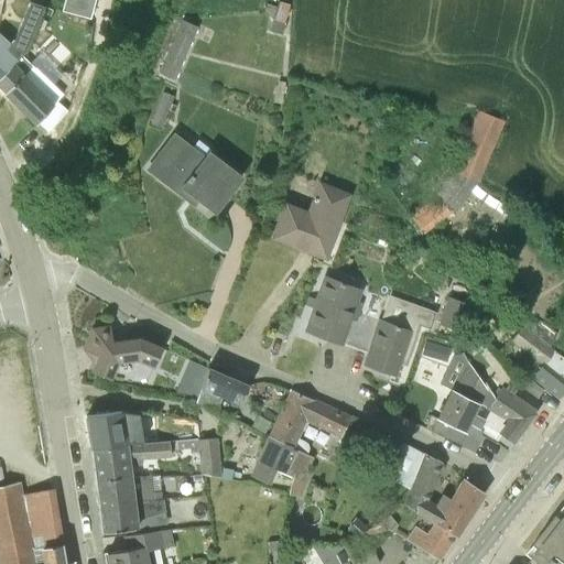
[(24,51),(42,12),(46,0),(23,0),(23,1),(29,3),(13,40),(10,44),(21,55),(24,51)]
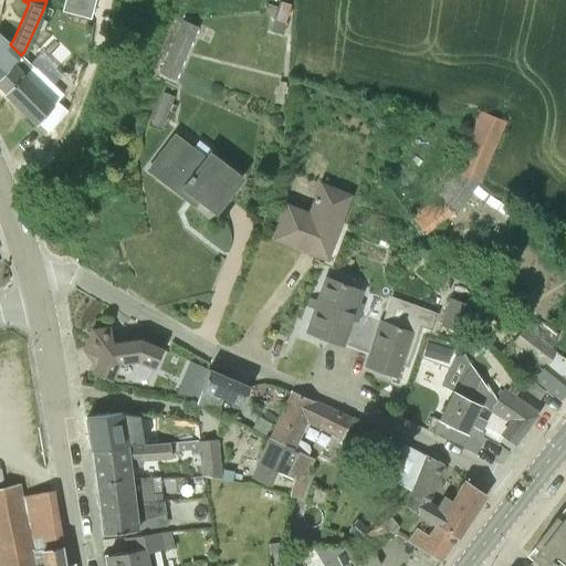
[(90,19),(95,0),(64,0),(62,11),(90,19)]
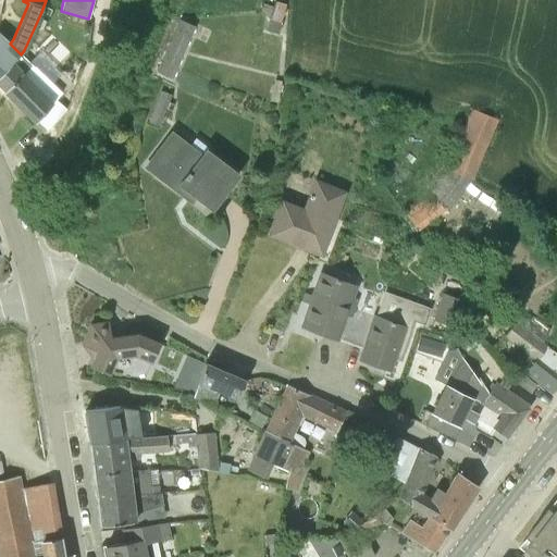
[(259,14),(269,16),(265,29),(277,33),(281,22),(286,3),(274,0),(272,5),(262,2),(259,14)]
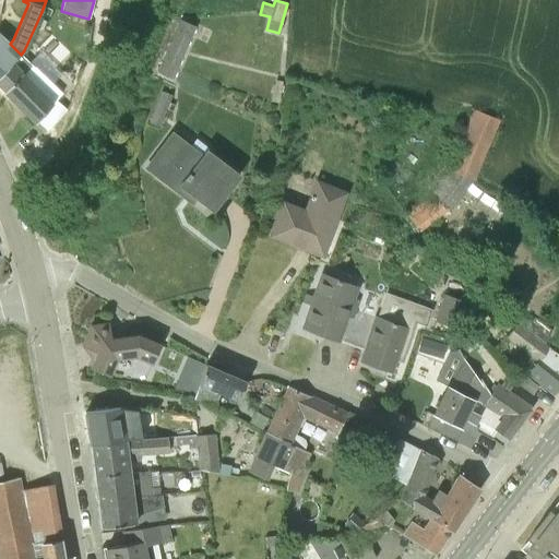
[(173,78),(183,54),(197,26),(179,18),(156,70),(173,78)]
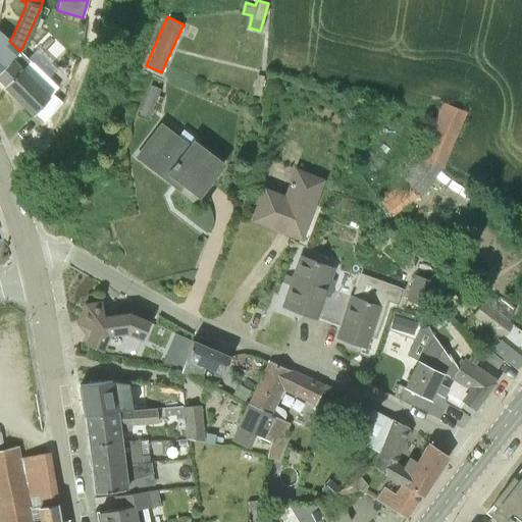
[(0,71),(19,51),(9,41),(0,33),(0,71)]
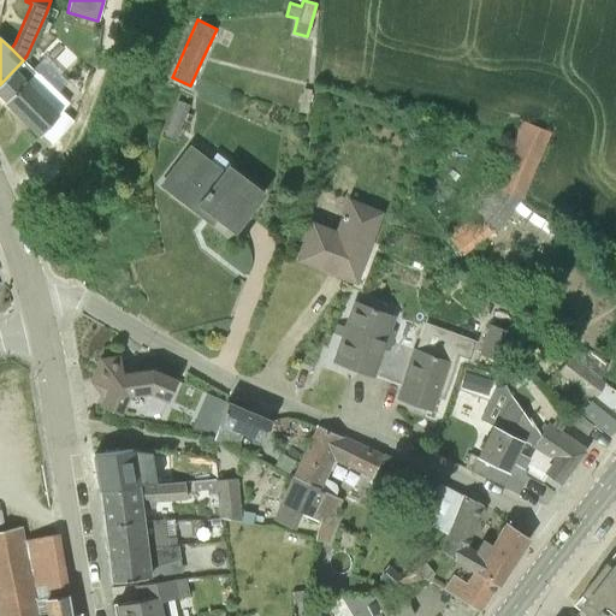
[(69,104),(47,82),(39,75),(23,60),(0,84),(0,95),(40,136),(41,134),(53,144),(73,120),(63,111),(69,104)]
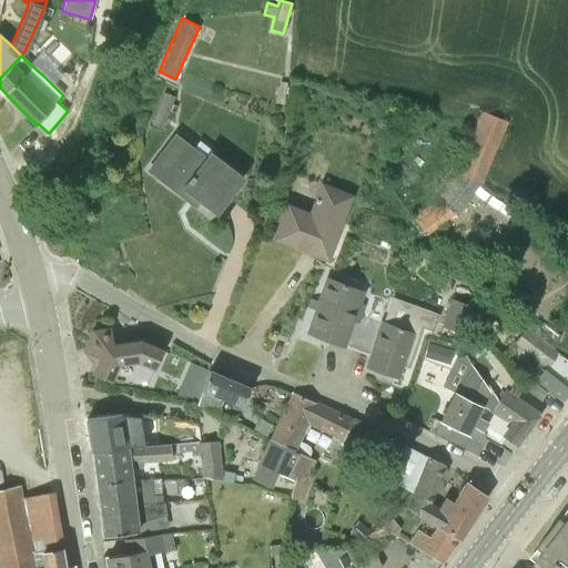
[(290,82),(277,81),(275,104),(287,105),(290,82)]
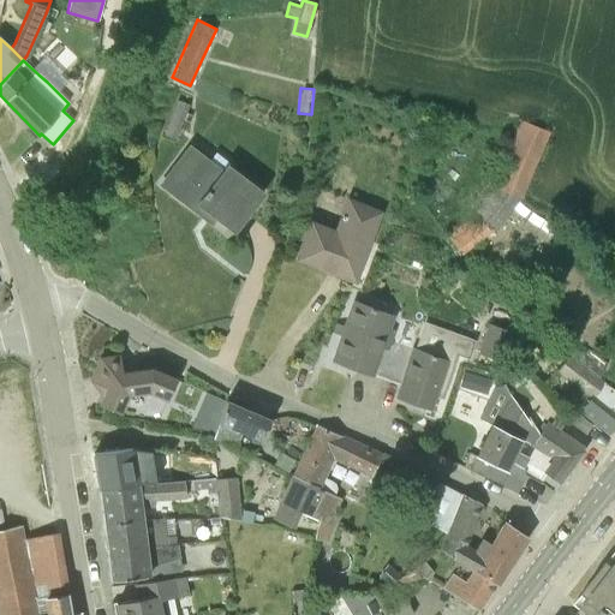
[(163,135),(175,138),(189,105),(177,99),(163,135)]
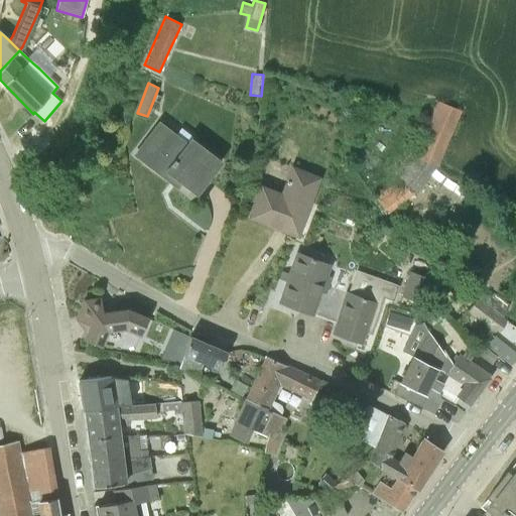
[(462,112),(437,102),(414,155),(436,168),(462,112)]
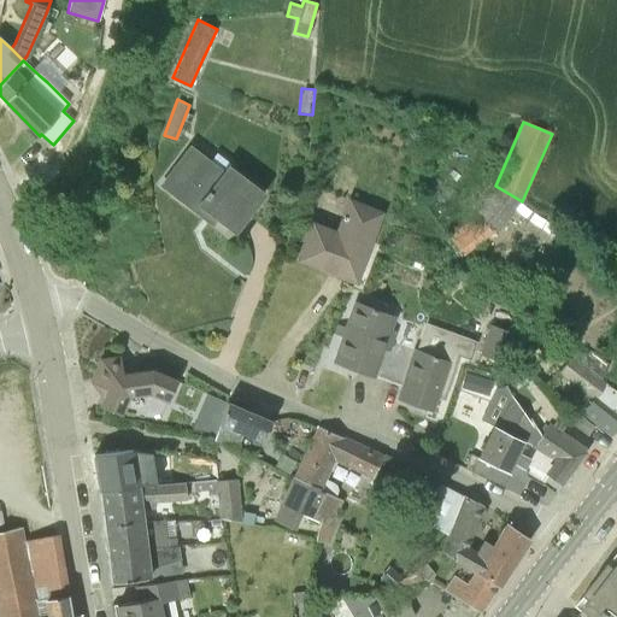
[(203,205),(235,230),(260,195),(228,170),(223,176),(189,151),(163,184),(198,211),(203,205)]
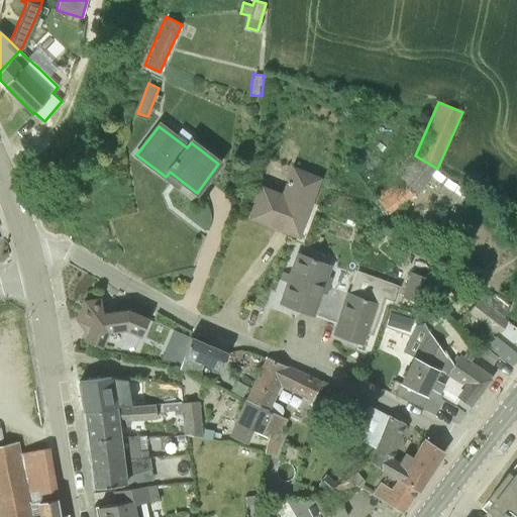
[(416,195),(437,169),(415,156),(400,176),(376,198),(389,215),(416,195)]
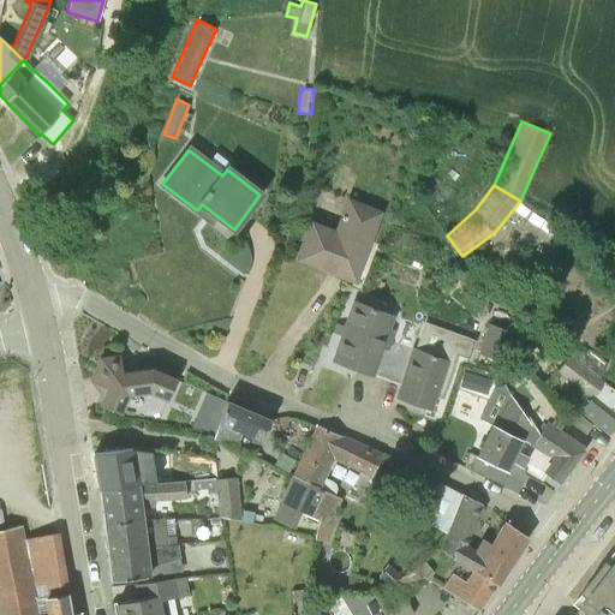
[(354,281),(375,228),(381,213),(348,199),(335,232),(311,222),(297,260),(354,281)]
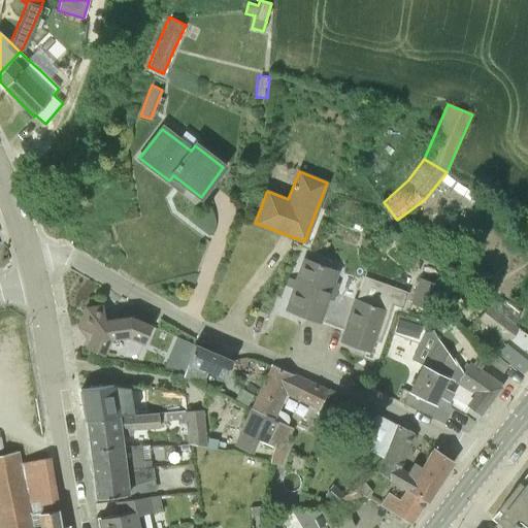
[(331,326),(342,294),(335,292),(338,284),(333,282),(336,270),(304,259),(286,309),(331,326)]
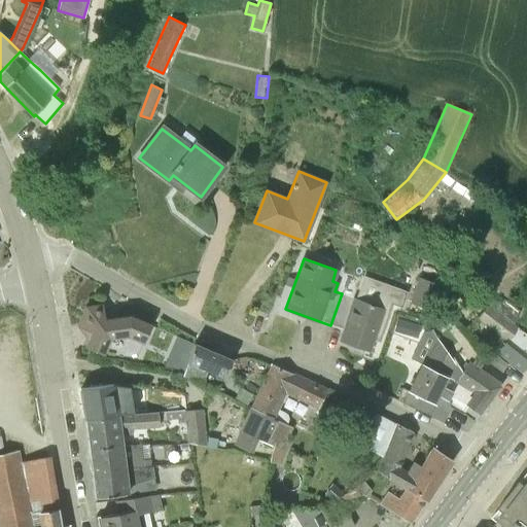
[(418,277),(410,303),(429,309),(437,284),(418,277)]
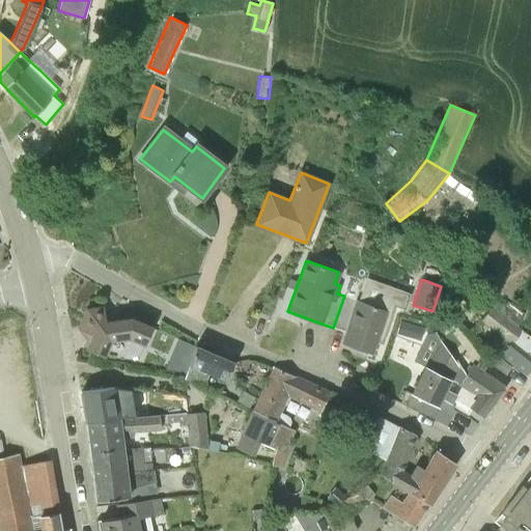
[(370,353),(385,311),(392,313),(394,306),(404,310),(410,294),(382,284),(374,307),(344,296),(333,328),(345,333),(342,342),(370,353)]
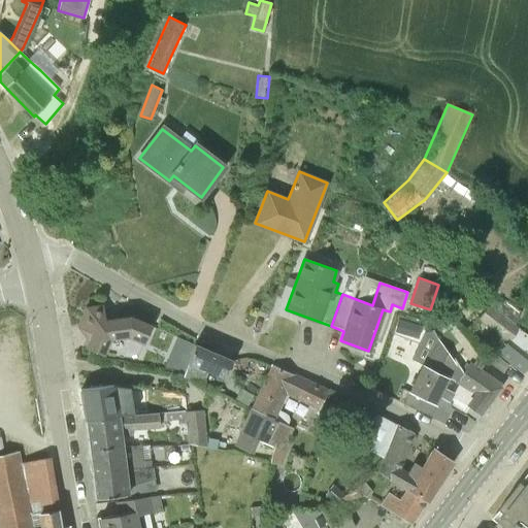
[(502,296),(494,307),(514,322),(521,311),(502,296)]
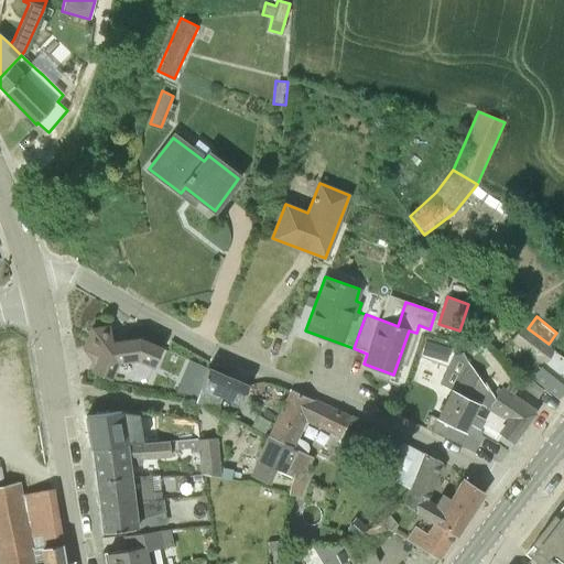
[(94,362),(90,370),(109,379),(117,361),(137,359),(153,367),(162,347),(139,338),(126,339),(126,332),(110,334),(109,325),(91,327),(83,348),(94,362)]
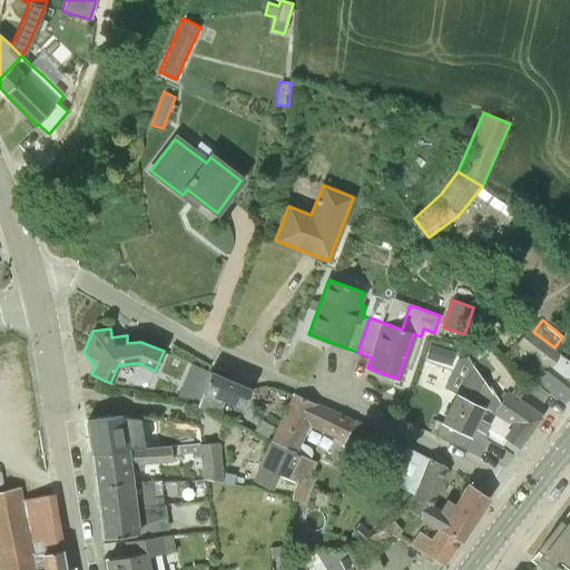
[(569,393),(569,361),(553,349),(529,331),(518,345),(540,362),(530,374),(564,401),(569,393)]
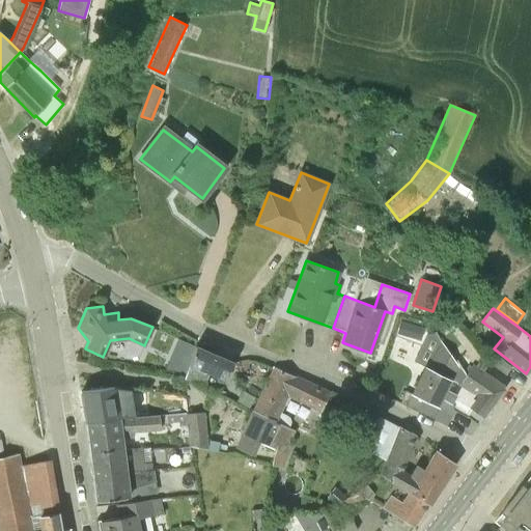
[(400,322),(397,335),(406,337),(409,324),(400,322)]
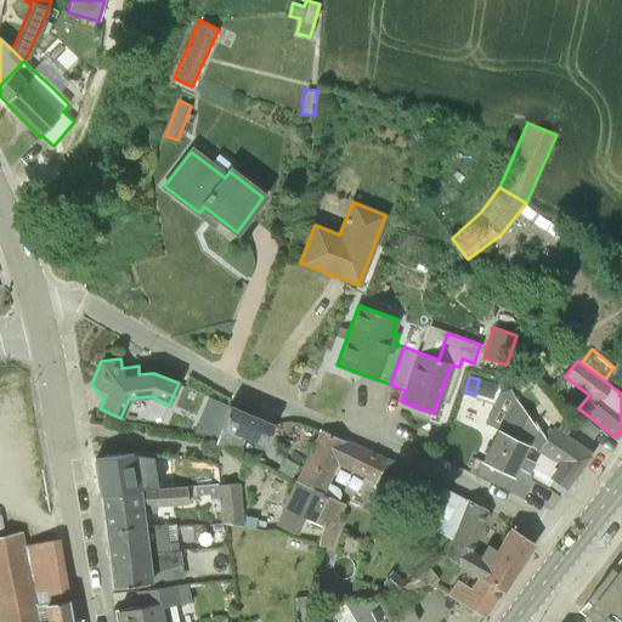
[(521,499),(531,480),(544,487),(550,479),(549,478),(558,465),(537,451),(544,440),(516,401),(504,385),(485,422),(498,429),(475,475),(521,499)]
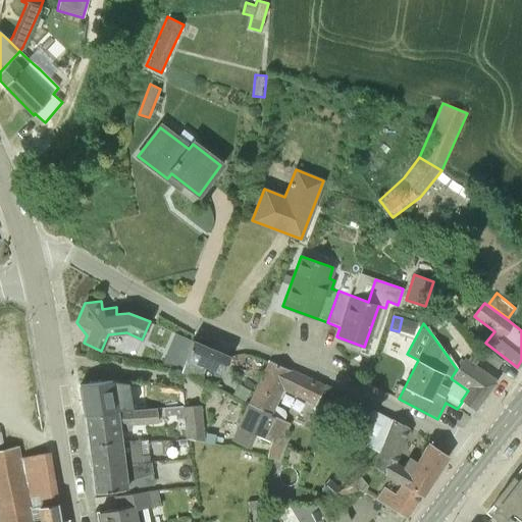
[(222,373),(229,356),(192,341),(181,371),(201,379),(203,374),(206,367),(222,373)]
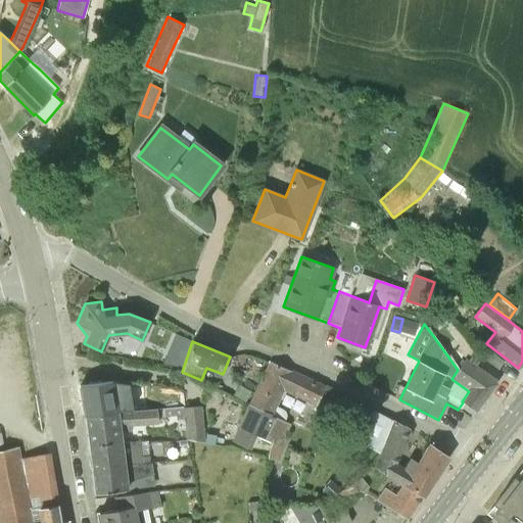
[(487,349),(481,358),(496,370),(503,362),(487,349)]
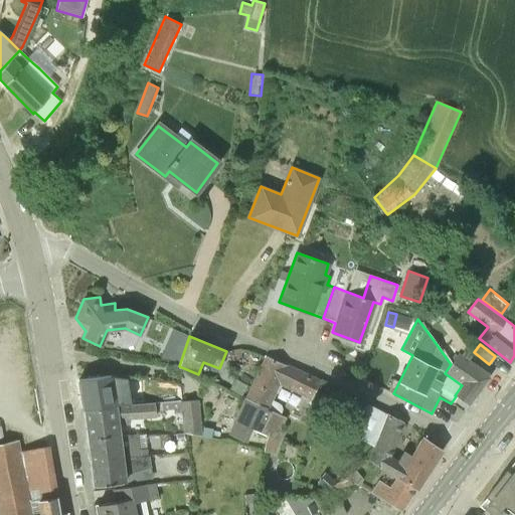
[(467,346),(461,354),(468,359),(474,351),(467,346)]
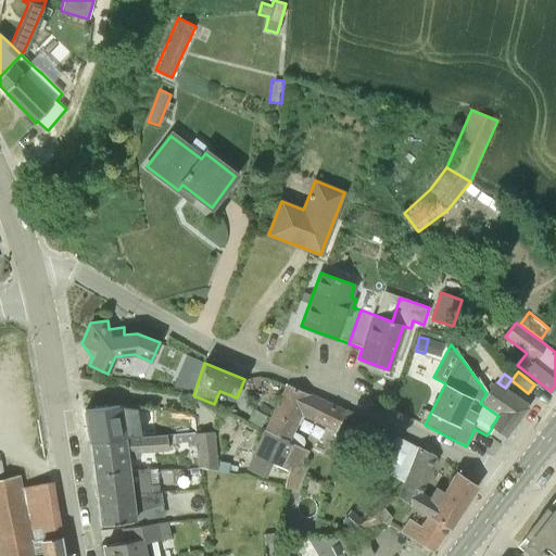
[(528,407),(494,382),(487,393),(480,403),(498,416),(491,427),(506,438),(528,407)]
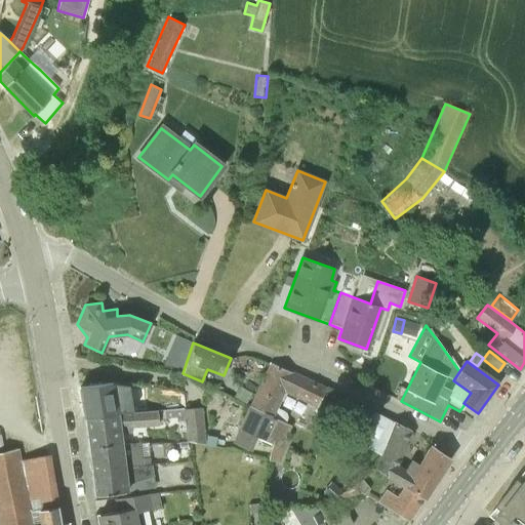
[(270,414),(282,392),(316,407),(326,388),(272,363),(252,406),(270,414)]
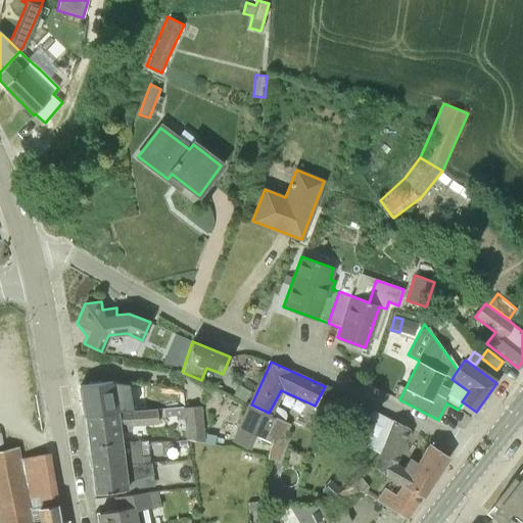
[(133,411),(129,383),(111,381),(80,385),(84,415),(133,411)]
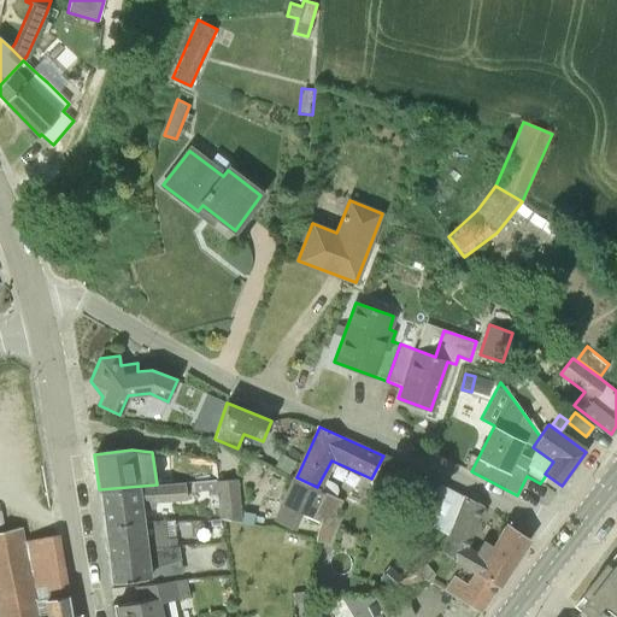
[(340,499),(317,487),(297,477),(277,522),(300,533),(311,515),(333,526),(339,513),(333,511),(340,499)]
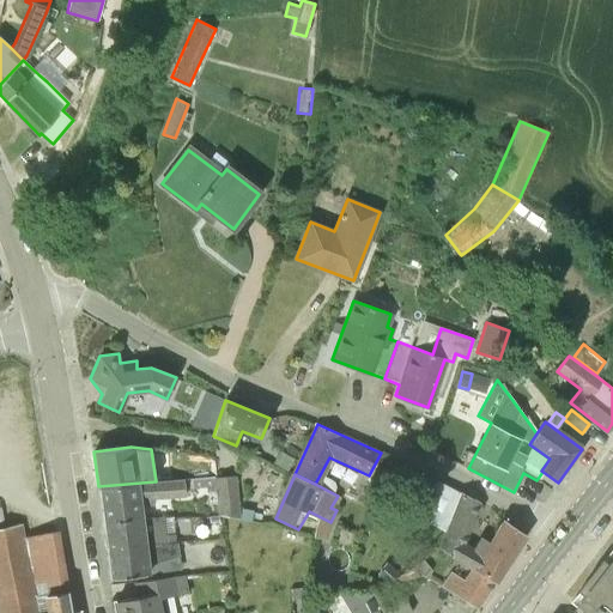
[(217,513),(238,519),(238,510),(236,477),(214,479),(217,513)]
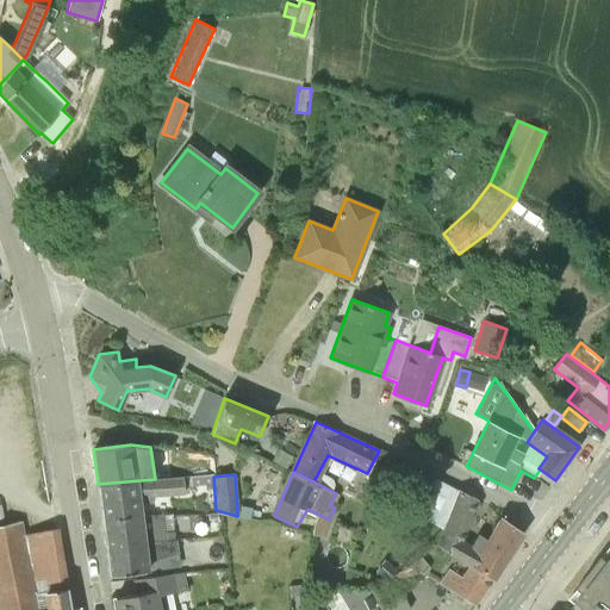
[(184,493),(182,478),(180,478),(155,479),(98,484),(101,518),(141,514),(139,503),(154,502),(153,496),(184,493)]
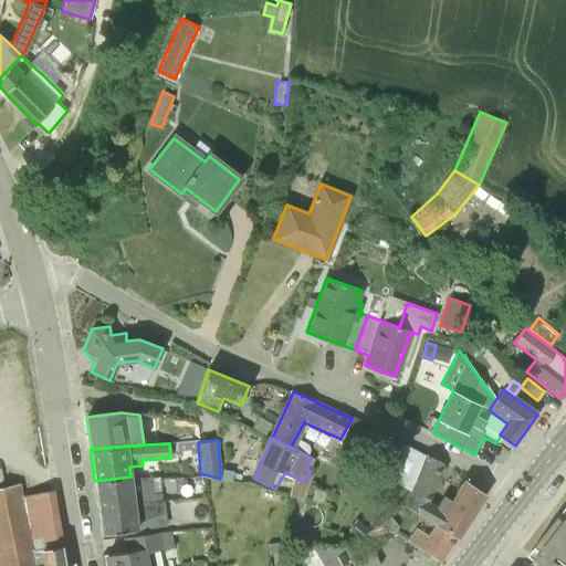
[(428,503),(442,463),(426,454),(405,504),(436,524),(451,500),(442,494),(433,506),(428,503)]
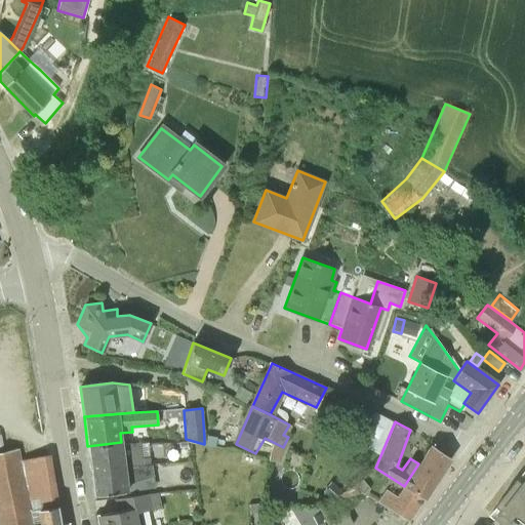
[(205,443),(214,445),(216,437),(206,435),(205,443)]
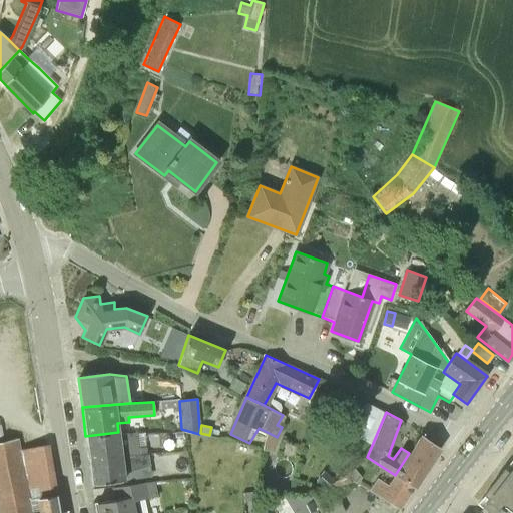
[(120,456),(147,453),(147,448),(138,448),(135,433),(118,434),(118,432),(85,436),(88,460),(120,456)]
